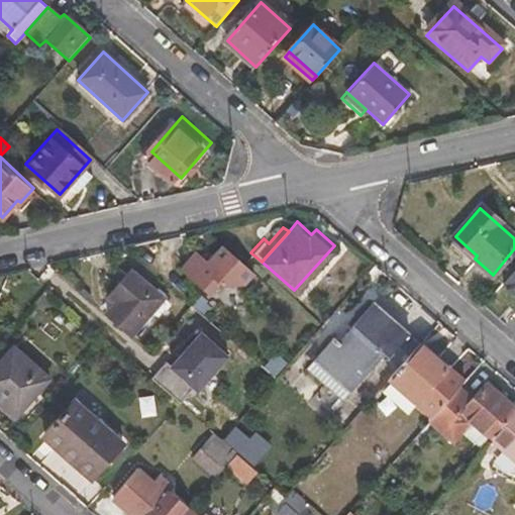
[(244,286),(254,274),(222,245),(208,261),(196,250),(180,270),(207,295),(218,284),(222,287),(244,286)]
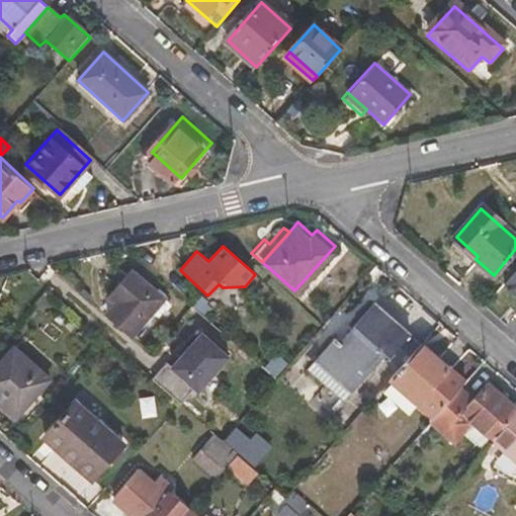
[(161,301),(131,273),(111,294),(114,297),(101,312),(130,337),(161,301)]
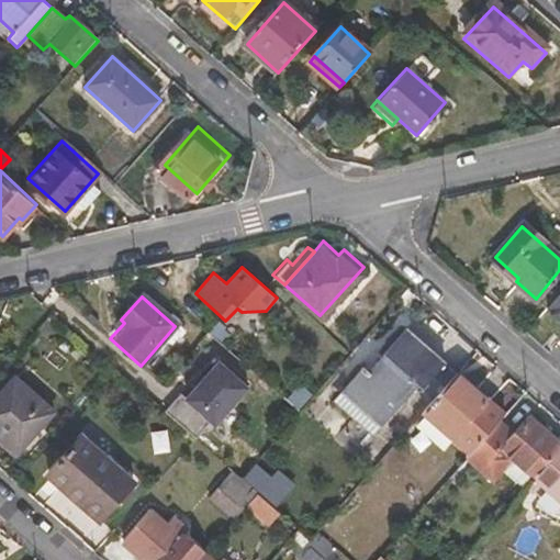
[(418,387),(434,400),(455,376),(456,374),(406,332),(385,355),(388,356),(370,373),(364,368),(344,390),(383,424),(418,387)]
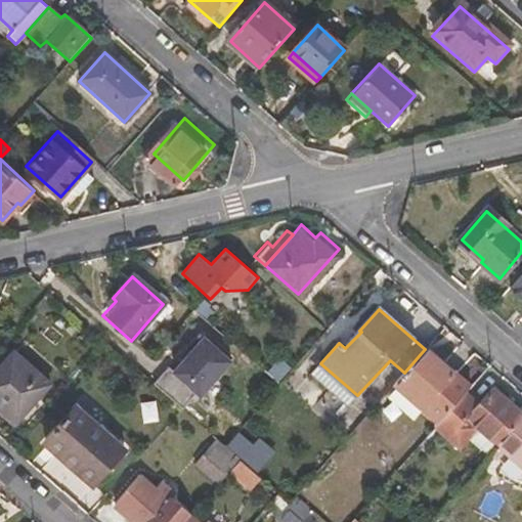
[(218,337),(189,367),(216,392),(245,360),(218,337)]
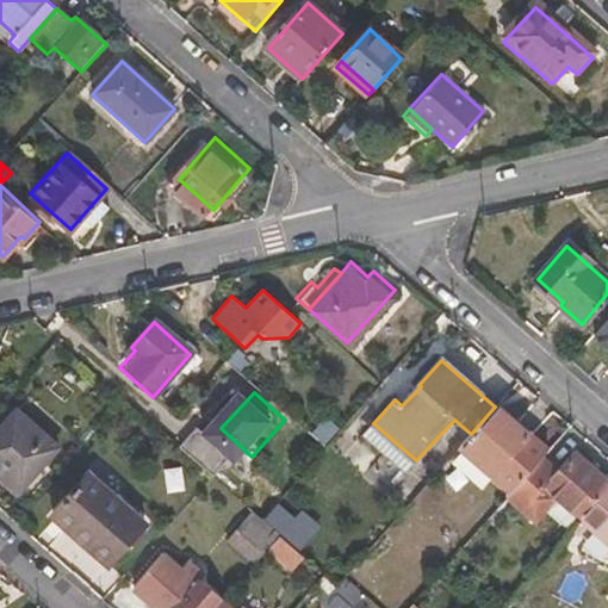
[(458,450),(509,492),(510,491),(543,456),(546,451),(494,408),(471,434),(458,450)]
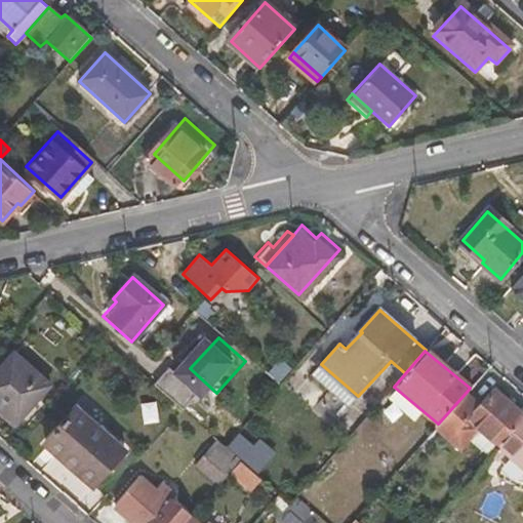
[(51,385),(16,354),(0,371),(0,402),(19,419),(51,385)]
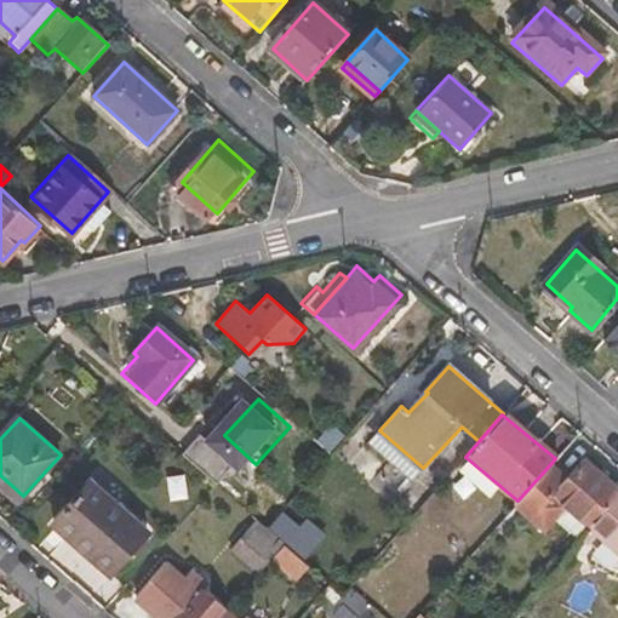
[(194,455),(222,484),(240,467),(212,438),(194,455)]
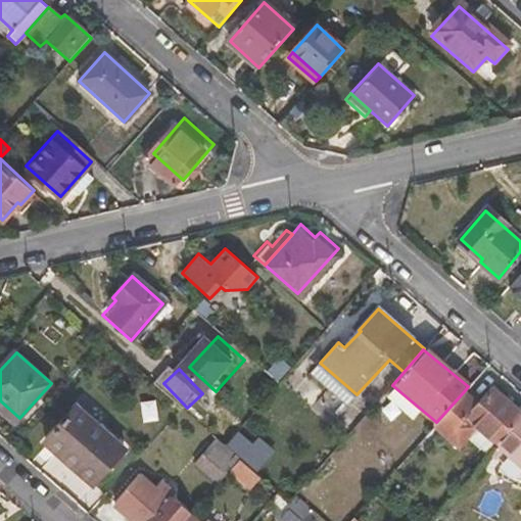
[(463,415),(498,445),(520,419),(520,415),(487,386),(475,399),(465,390),(437,421),(436,422),(446,431),(463,415)]
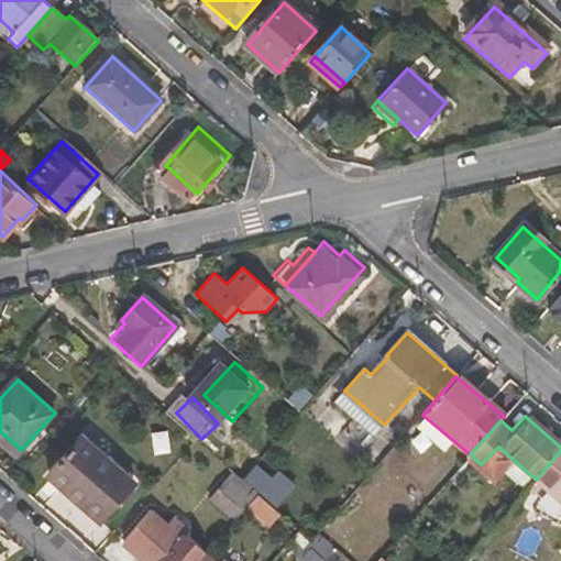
[(160,430),(161,455),(185,454),(183,429),(160,430)]
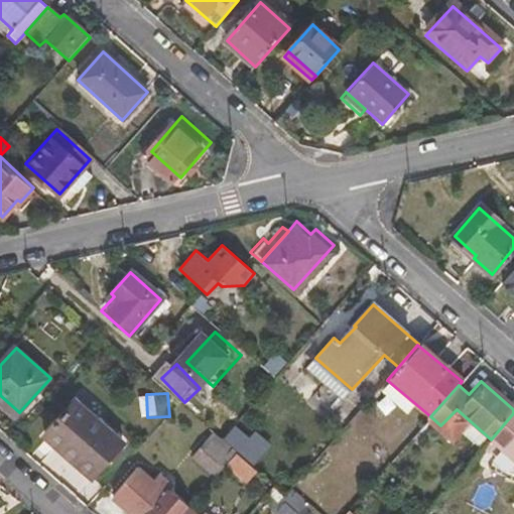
[(243,406),(236,400),(225,413),(231,419),(243,407),(243,406)]
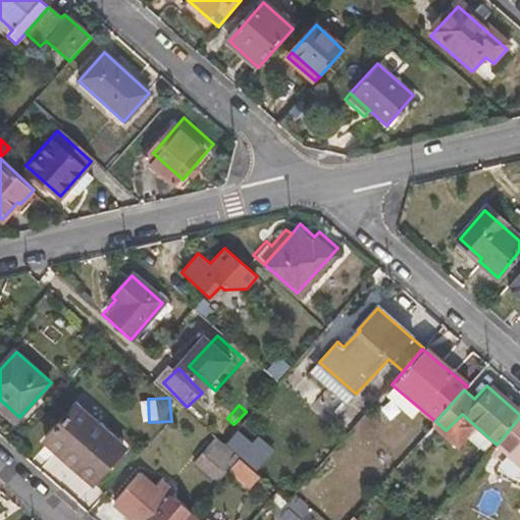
[(122,448),(76,407),(46,442),(92,482),(122,448)]
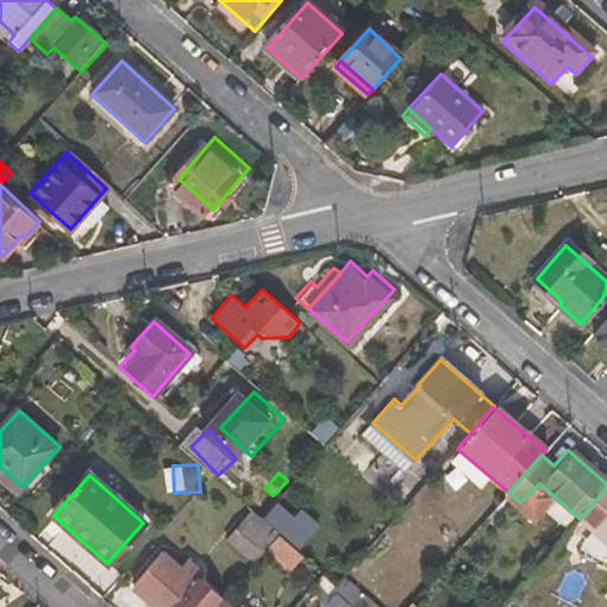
[(606,488),(580,519),(606,543),(606,488)]
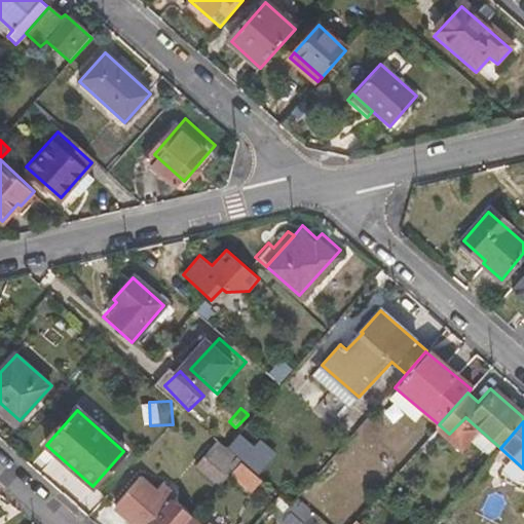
[(257,445),(246,456),(254,465),(265,453),(257,445)]
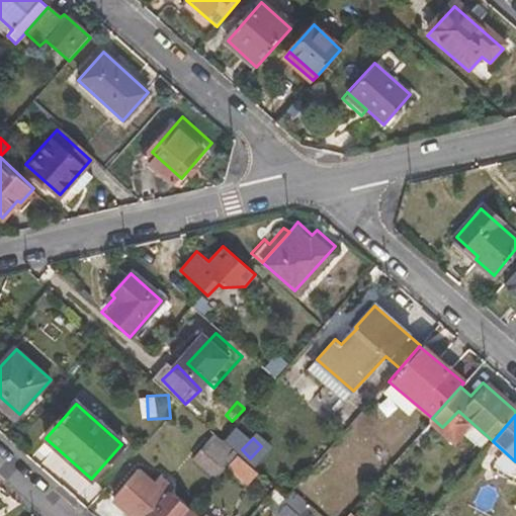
[(228,466),(238,455),(230,449),(223,457),(207,444),(193,459),(211,476),(224,463),(228,466)]
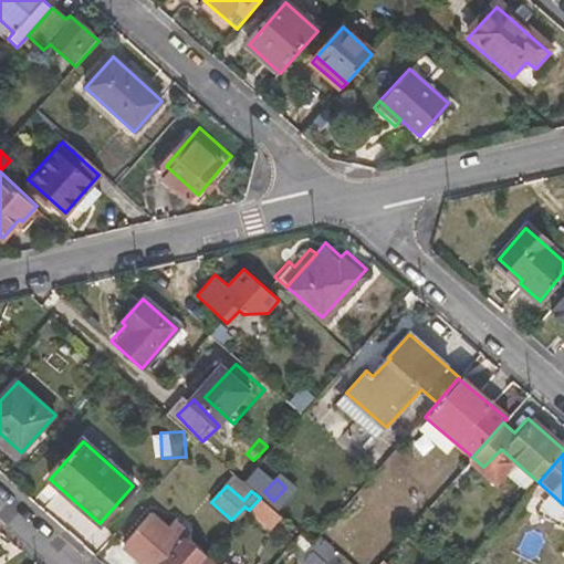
[(249,510),(248,511),(270,531),(282,518),(260,498),(249,510)]
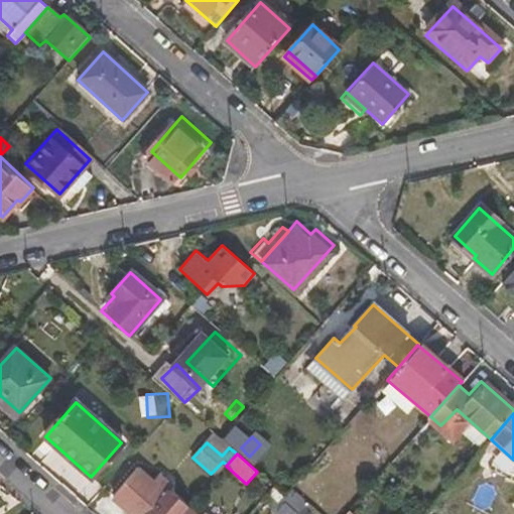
[(165,493),(139,470),(115,497),(133,513),(181,513),(187,508),(188,507),(169,490),(165,493)]
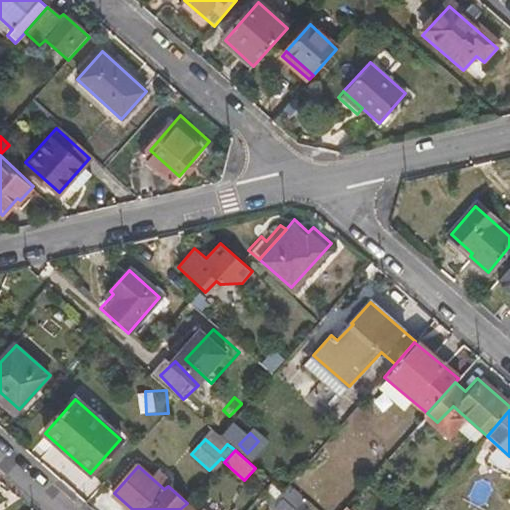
[(256,509),(300,509),(273,489),(256,509)]
